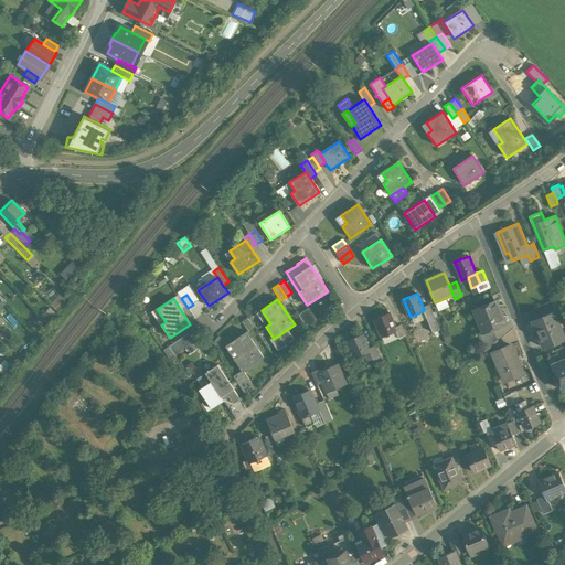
[(504,323),(496,301),(475,310),(483,331),(483,332),(493,329),(504,323)]
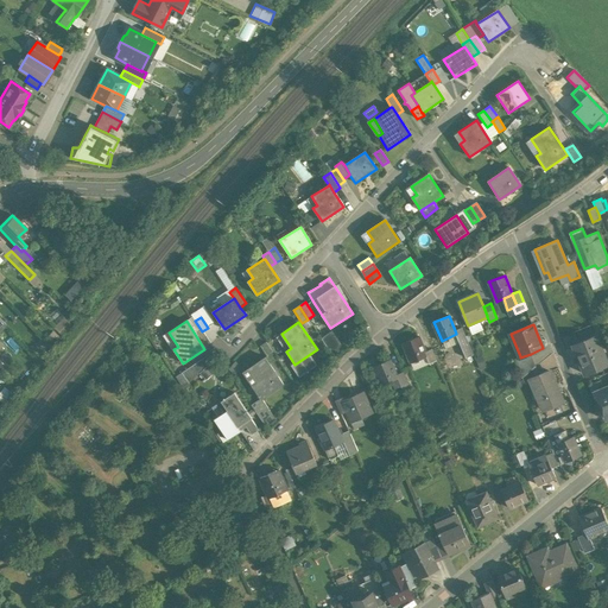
[(461,328),(455,330),(456,334),(467,358),(473,355),(473,353),(468,343),(461,328)]
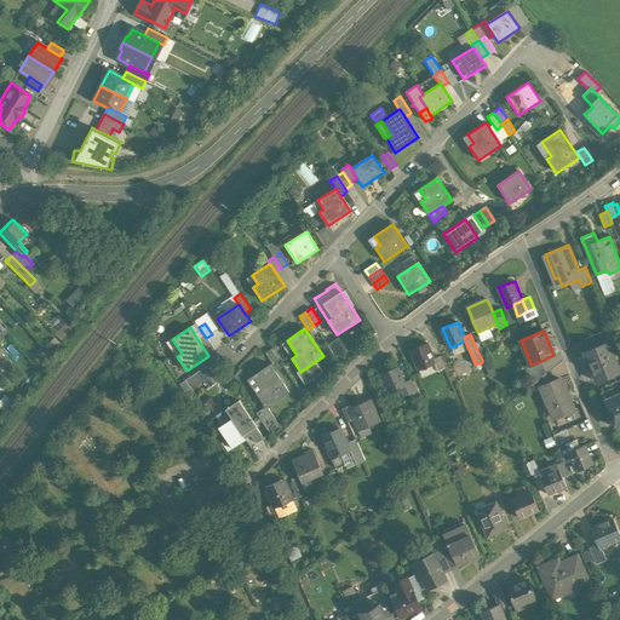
[(340,338),(328,346),(340,365),(352,356),(340,338)]
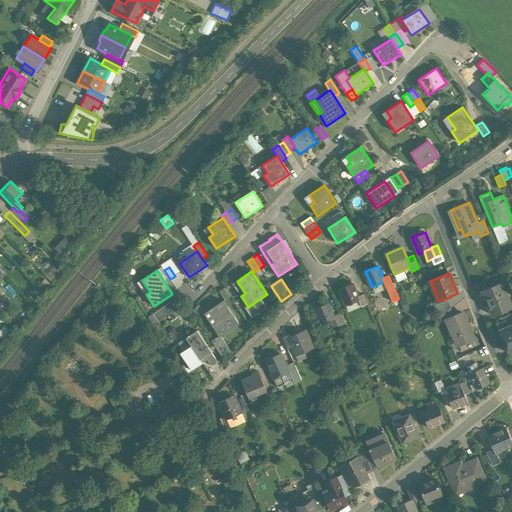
[(358,296),(353,283),(340,289),(346,304),(359,299),(358,296)]
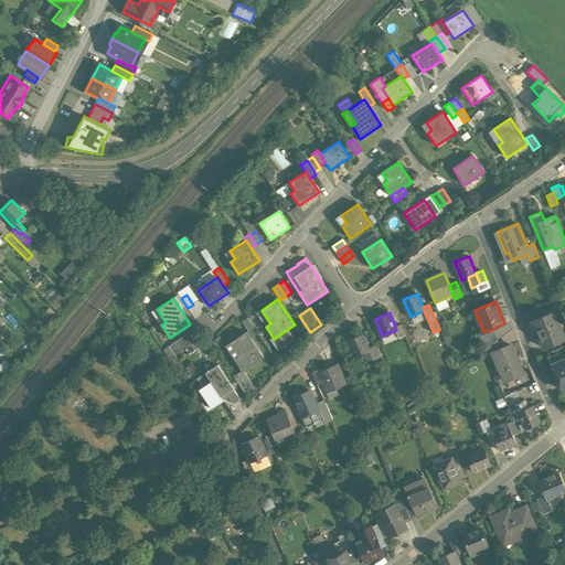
[(554,312),(533,321),(543,348),(564,339),(554,312)]
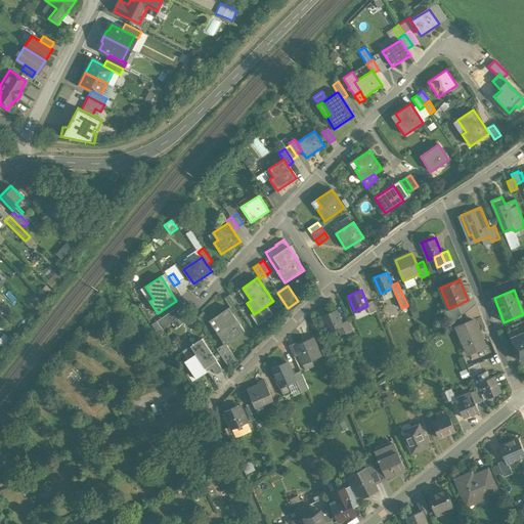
[(409,293),(403,296),(407,304),(412,302),(409,293)]
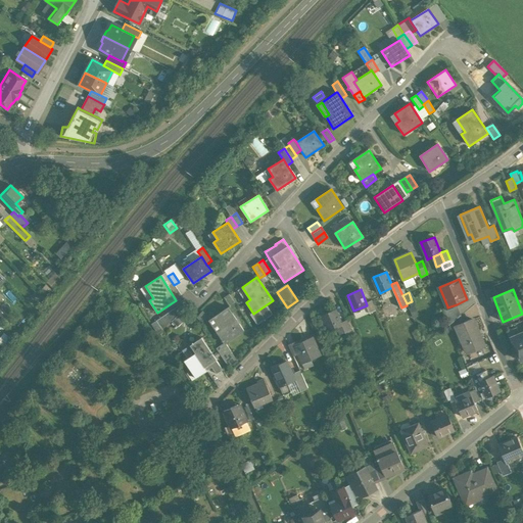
[(229,294),(224,298),(232,308),(236,305),(229,294)]
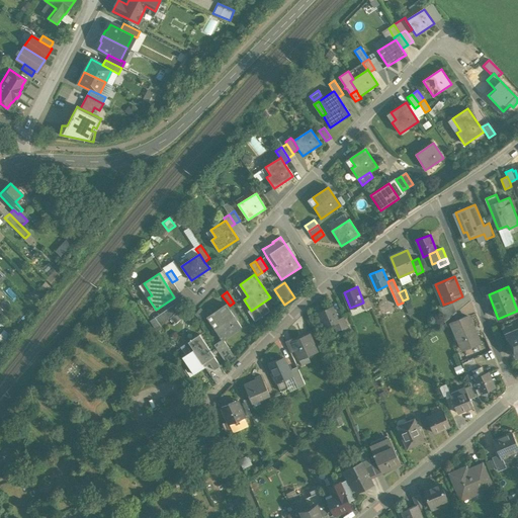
[(366,310),(372,308),(367,297),(362,299),(363,303),(366,310)]
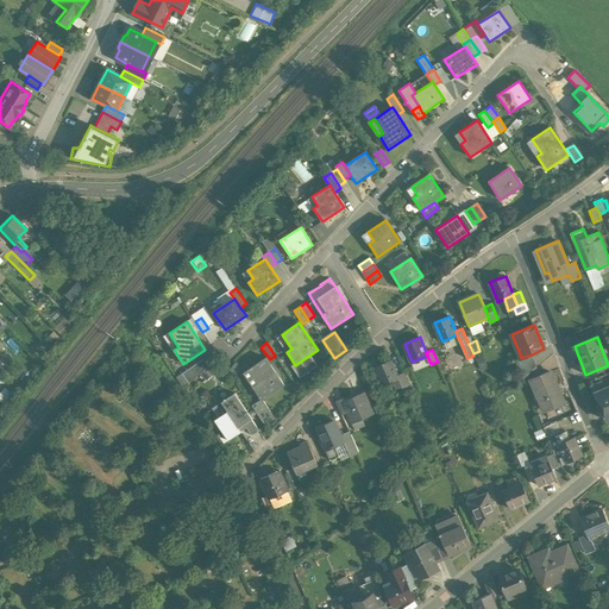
[(532,355),(521,358),(521,357),(515,359),(522,378),(523,378),(537,366),(532,355)]
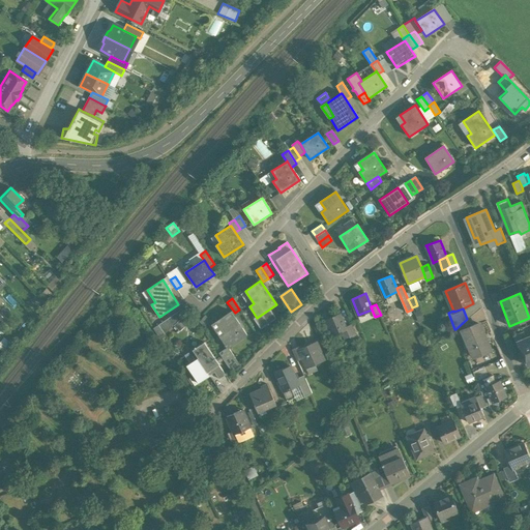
[(180,311),(171,317),(175,324),(184,316),(180,311)]
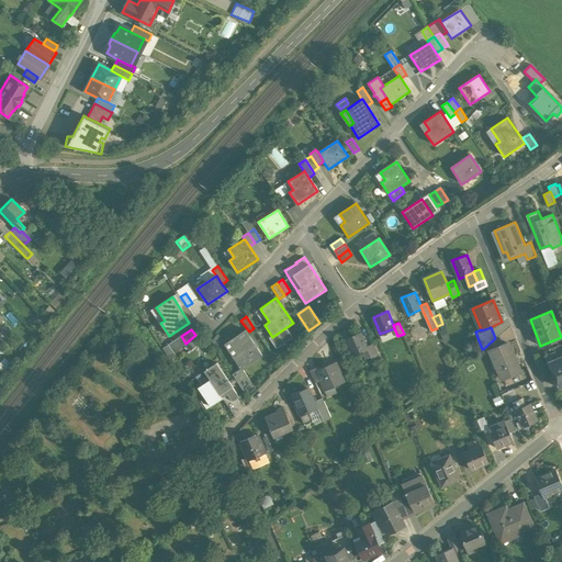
[(245,330),(229,341),(237,353),(233,357),(242,370),(261,356),(245,330)]
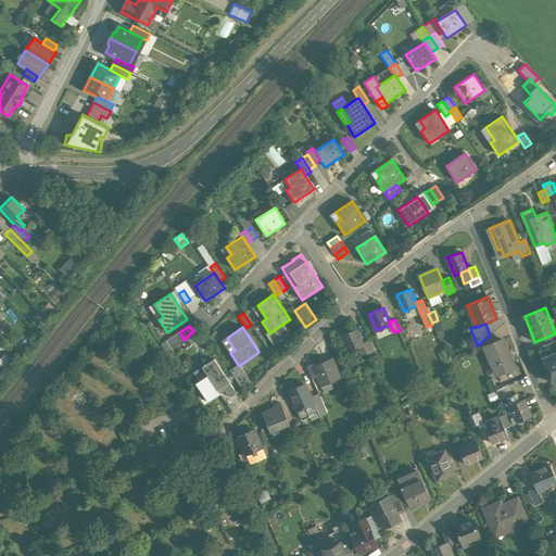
[(356,328),(342,335),(350,352),(363,346),(364,345),(363,342),(356,328)]
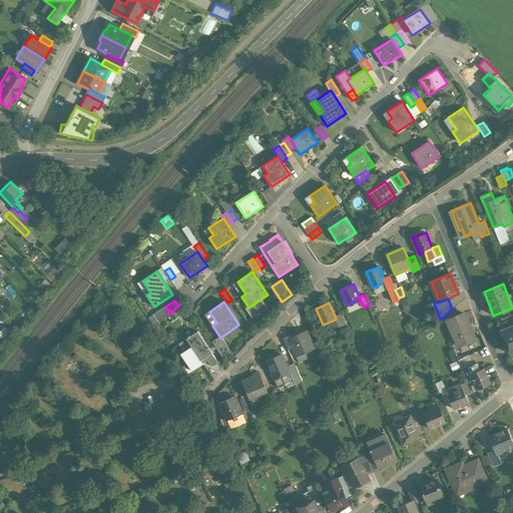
[(165,307),(153,315),(159,324),(169,314),(165,307)]
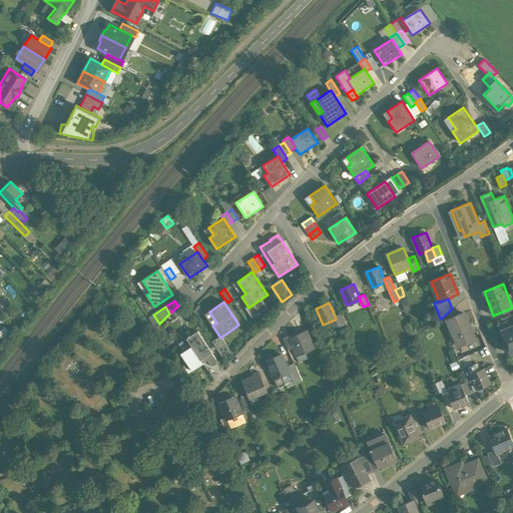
[(452,309),(441,319),(442,323),(448,321),(448,320),(455,317),(452,309)]
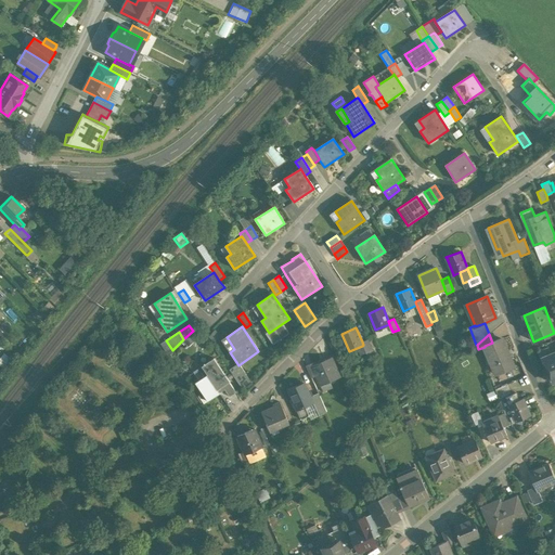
[(492,343),(485,346),(485,347),(495,374),(514,366),(502,338),(492,343)]
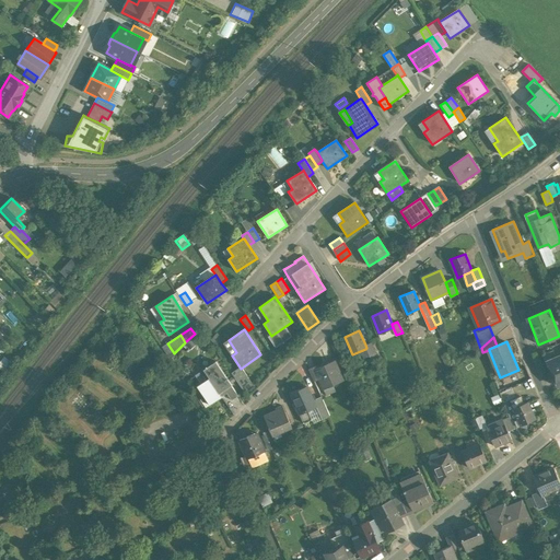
[(371,342),(365,345),(366,348),(365,349),(369,356),(375,353),(371,342)]
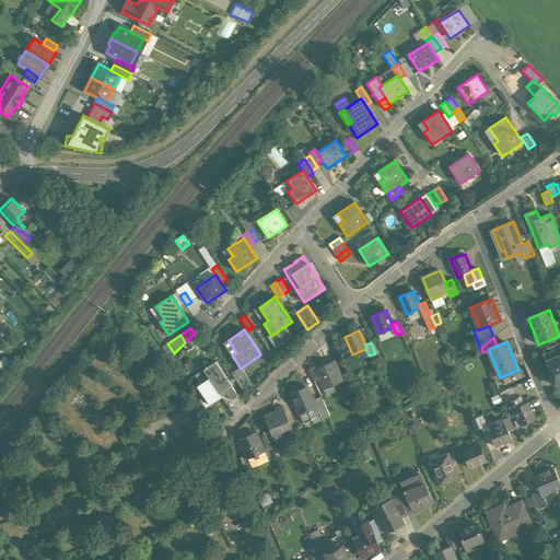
[(375,353),(369,356),(372,363),(378,360),(375,353)]
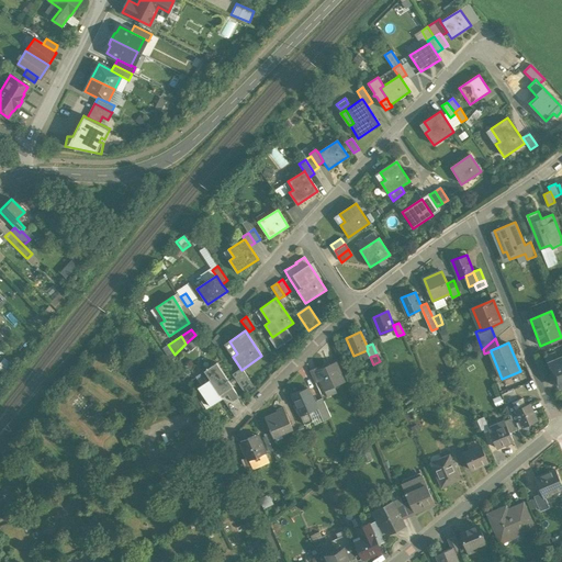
[(561,356),(549,361),(560,389),(561,388),(561,356)]
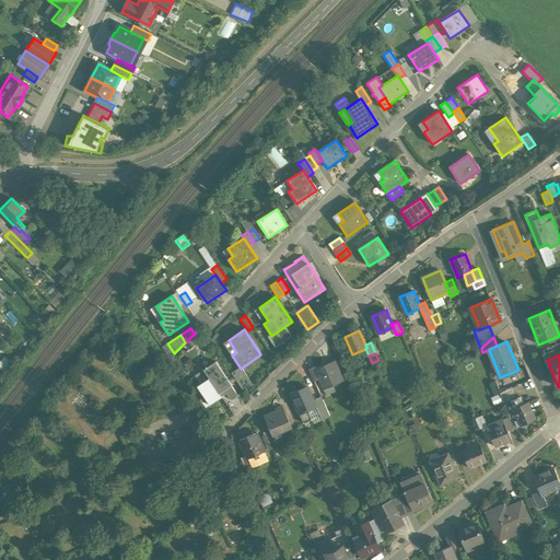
[(316,369),(319,378),(324,388),(342,381),(335,361),(316,369)]
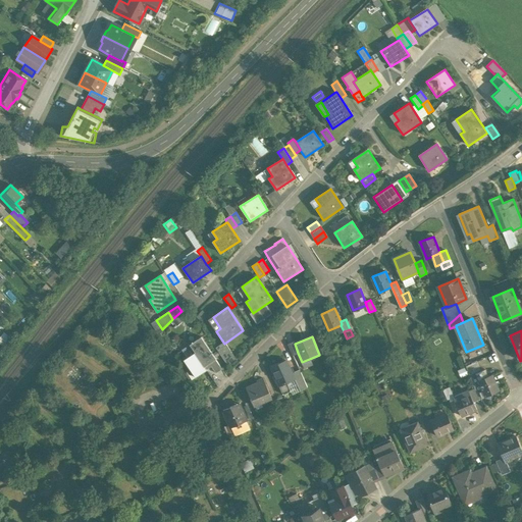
[(216,359),(201,337),(181,350),(188,361),(186,362),(196,378),(207,370),(205,367),(210,364),(216,360),(216,359)]
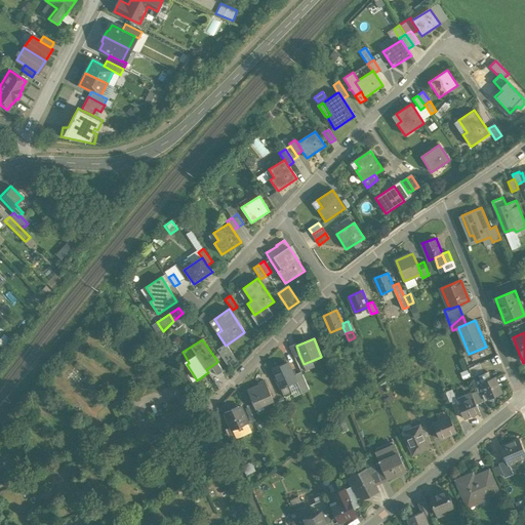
[(295,344),(290,347),(294,357),(299,355),(296,346),(295,344)]
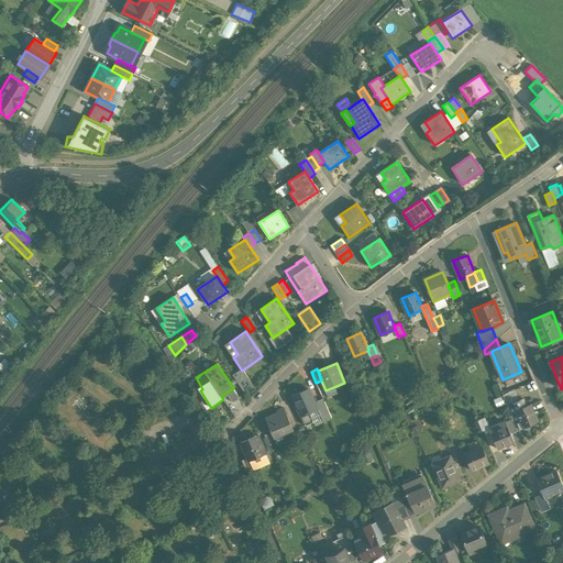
[(235,378),(246,394),(254,388),(243,373),(235,378)]
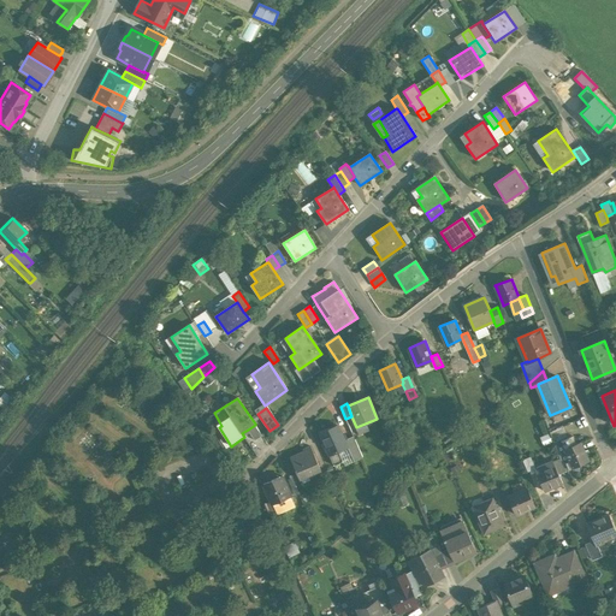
[(262,436),(255,425),(248,430),(255,440),(262,436)]
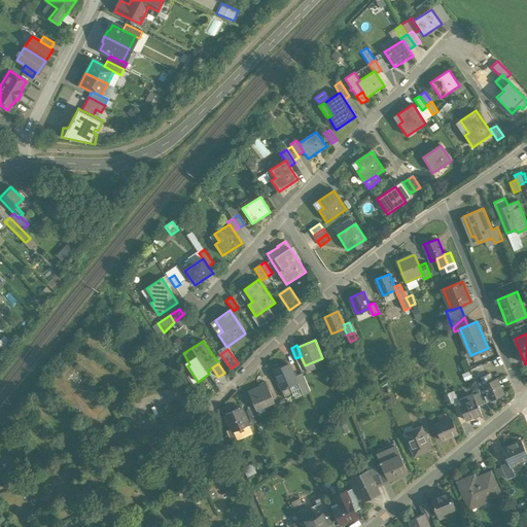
[(288,364),(275,371),(279,382),(282,389),(289,386),(297,383),(292,371),(291,372),(288,364)]
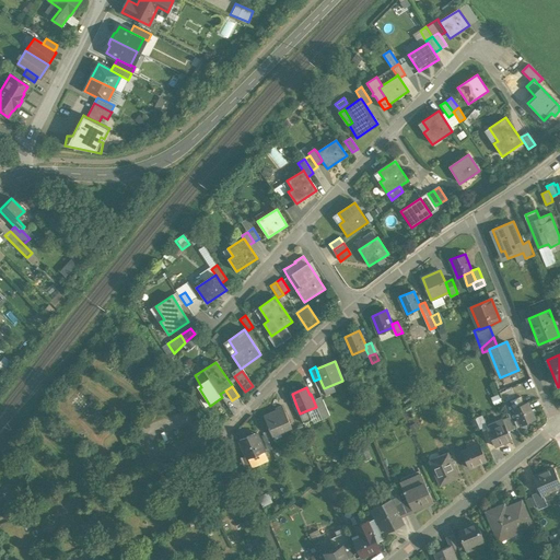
[(521,397),(509,403),(512,409),(514,409),(513,408),(523,404),(521,397)]
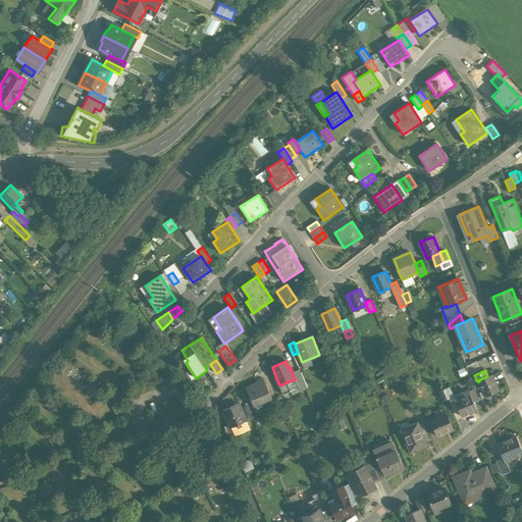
[(300,371),(294,372),(299,383),(304,381),(300,371)]
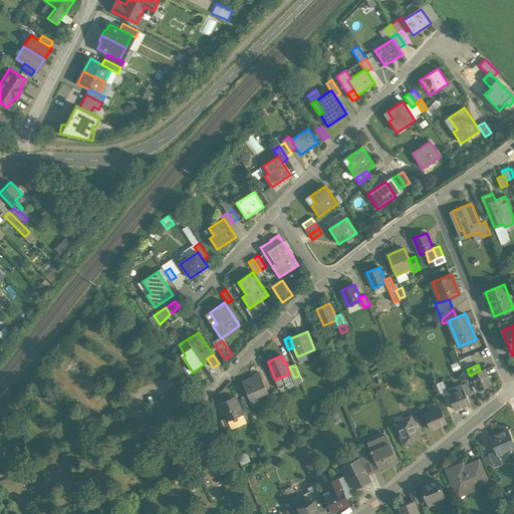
[(480,370),(471,374),(472,375),(476,386),(473,387),(475,392),(491,386),(484,369),(480,370)]
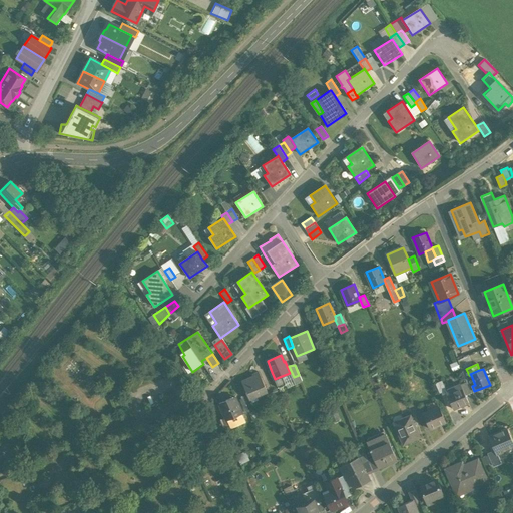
[(260,374),(242,382),(249,398),(257,395),(257,396),(267,392),(260,374)]
